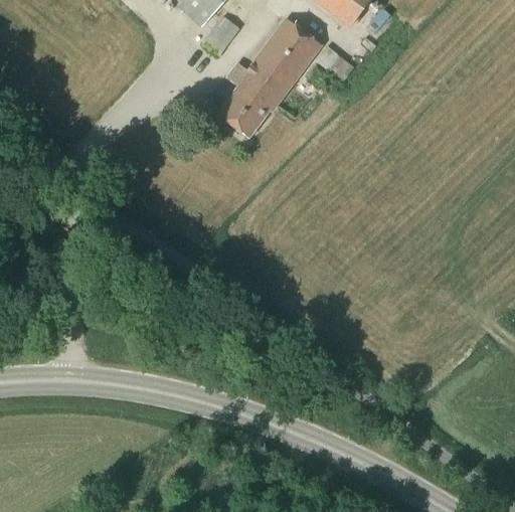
[(171,0),(201,27),(225,0),(171,0)]
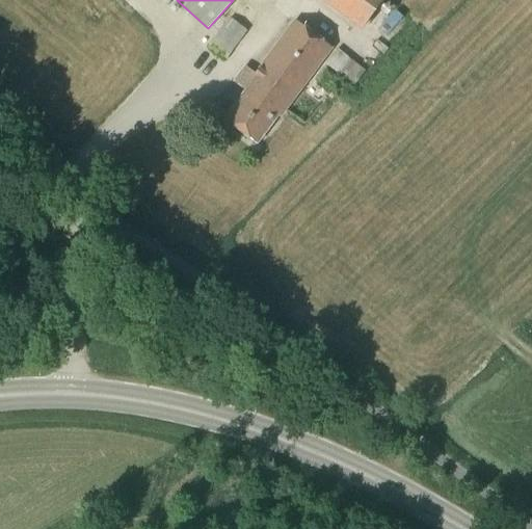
[(321,0),(362,29),(383,0),(321,0)]
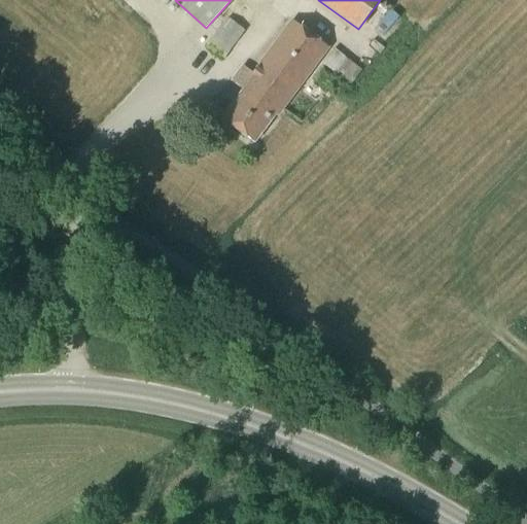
[(224,57),(244,29),(227,16),(207,44),(224,57)]
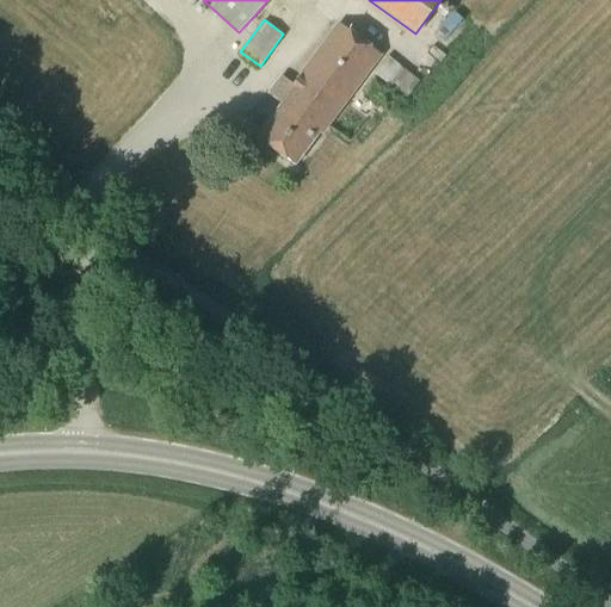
[(322,132),(384,55),(341,24),(296,86),(284,78),(272,94),(283,103),(259,136),(296,163),(321,130),(322,132)]
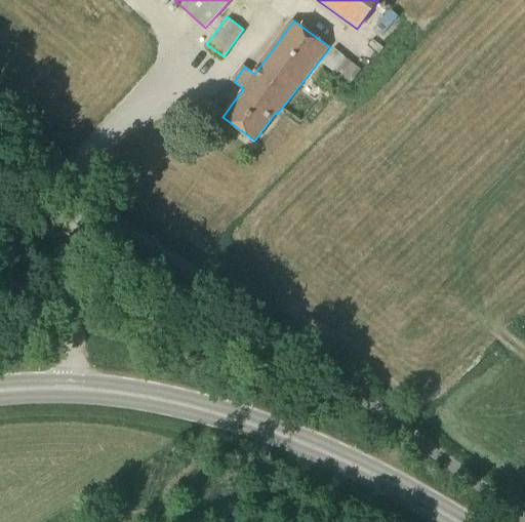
[(360,69),(333,47),(322,62),(333,71),(335,68),(351,80),(360,69)]
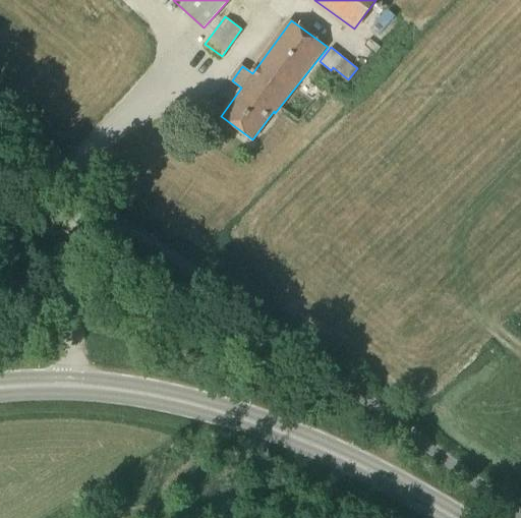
All buildings are outlined.
